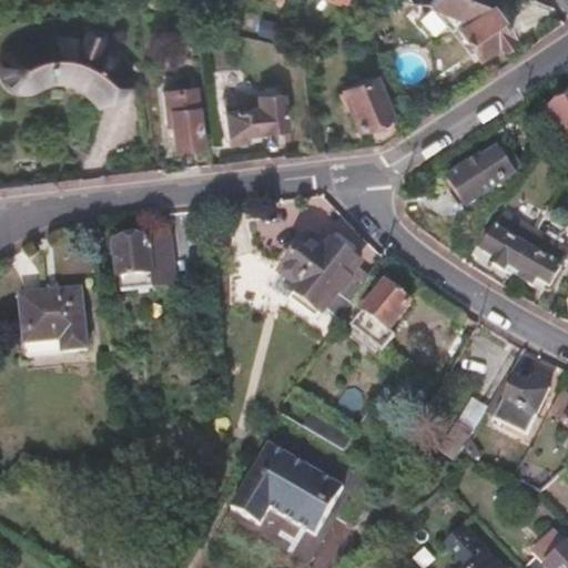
[(496,16),(487,1),(484,0),(425,0),(448,27),(453,21),(473,53),(493,40),(498,43),(507,37),(507,31),(508,30),(498,14),(496,16)]
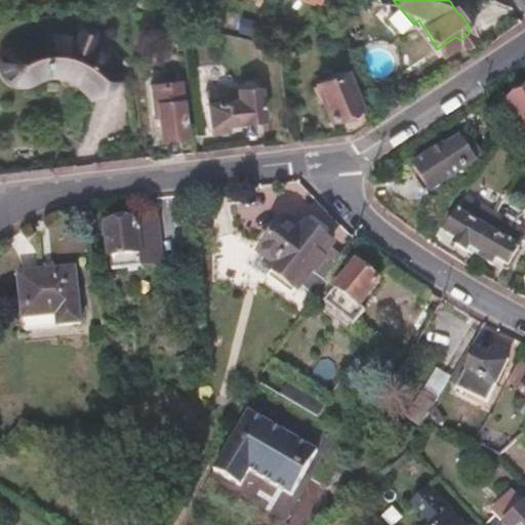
[(347,16),(340,2),(331,7),(337,21),(347,16)]
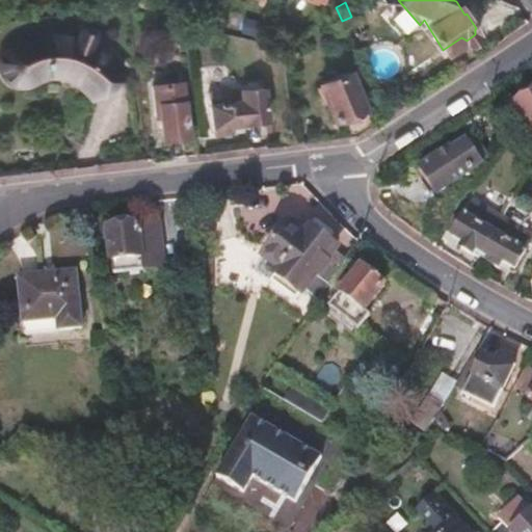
[(356,27),(351,17),(342,21),(347,32),(356,27)]
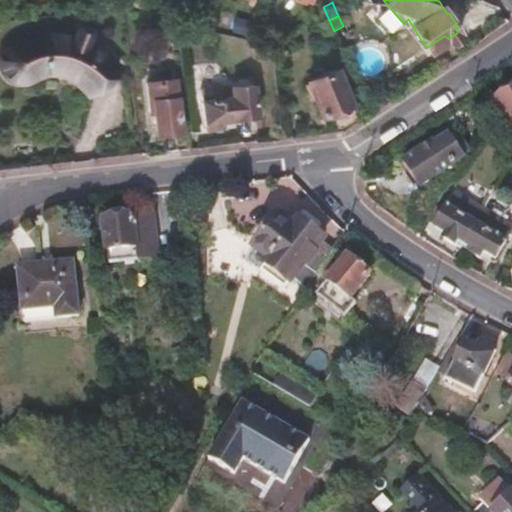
[(88,86),(115,64),(96,45),(84,38),(87,27),(86,22),(82,20),(77,22),(71,32),(49,29),(32,31),(15,36),(8,40),(4,47),(2,56),(5,64),(10,70),(18,73),(25,73),(35,69),(46,67),(57,67),(72,72),(88,86)]
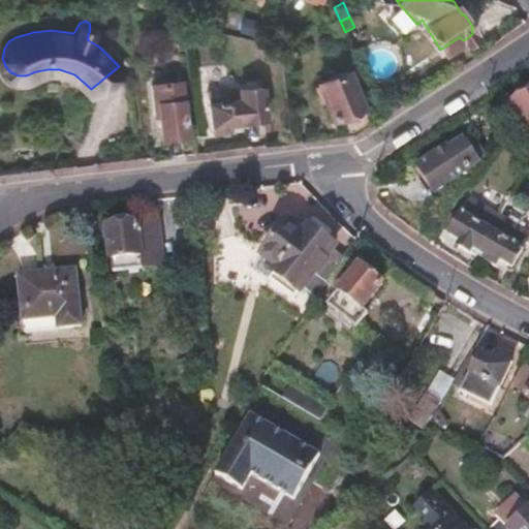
[(359,102),(345,68),(316,79),(318,83),(315,84),(321,98),(324,97),(331,114),(359,102)]
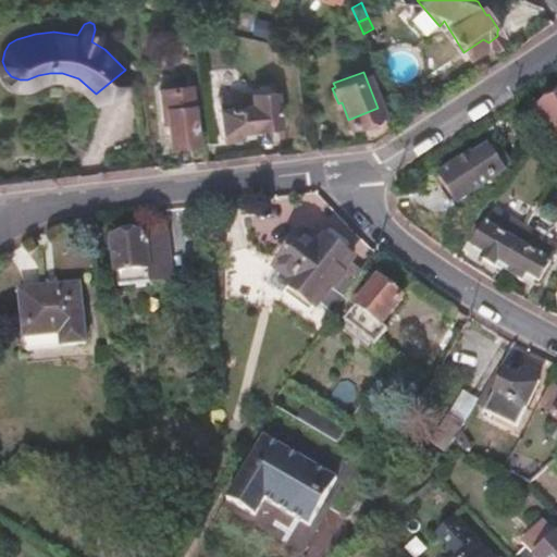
[(274,83),(244,86),(248,123),(276,121),(274,83)]
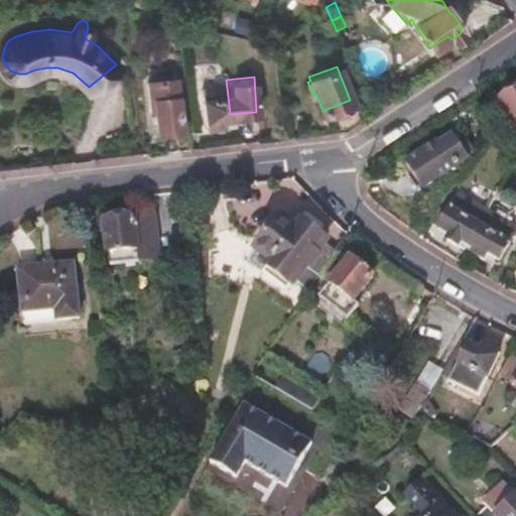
[(230,114),(226,80),(199,84),(203,123),(221,122),(222,115),(230,114)]
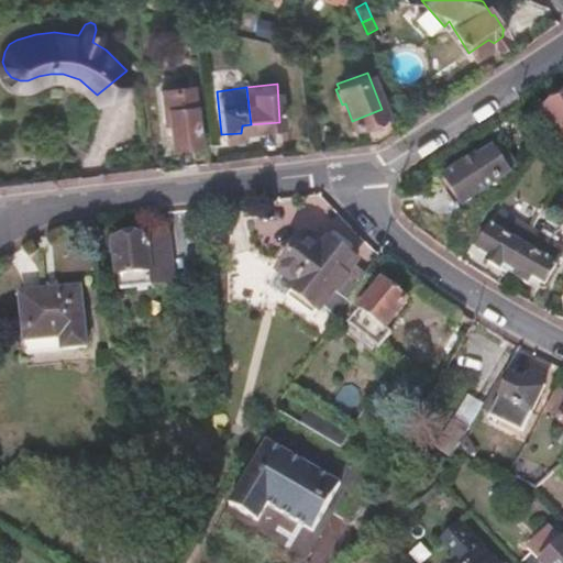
[(544,107),(562,133),(562,134),(562,94),(556,99),(552,94),(541,100),(545,106),(544,107)]
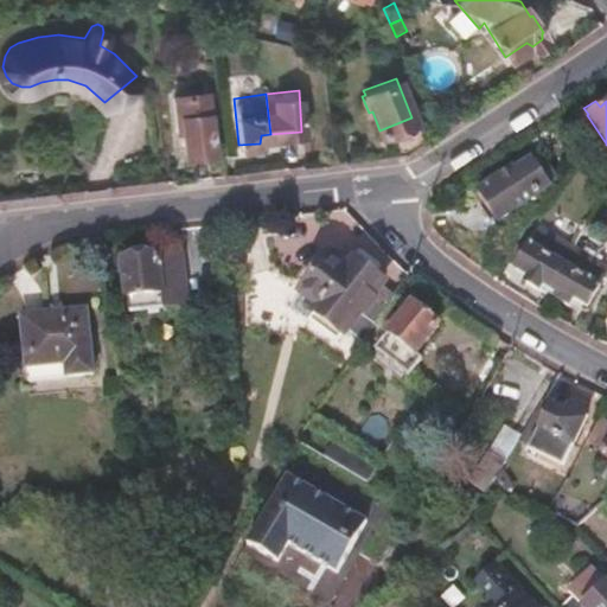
[(212,148),(208,108),(179,112),(179,116),(176,116),(177,127),(181,127),(184,151),(212,148)]
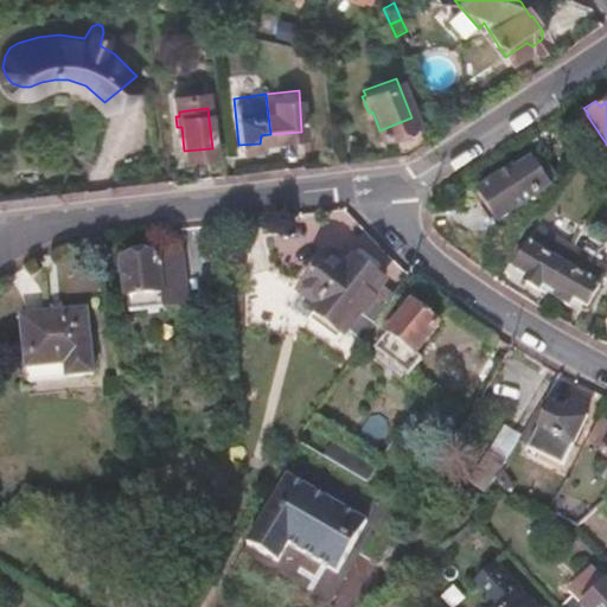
[(606,145),(606,144),(592,153),(606,176),(606,145)]
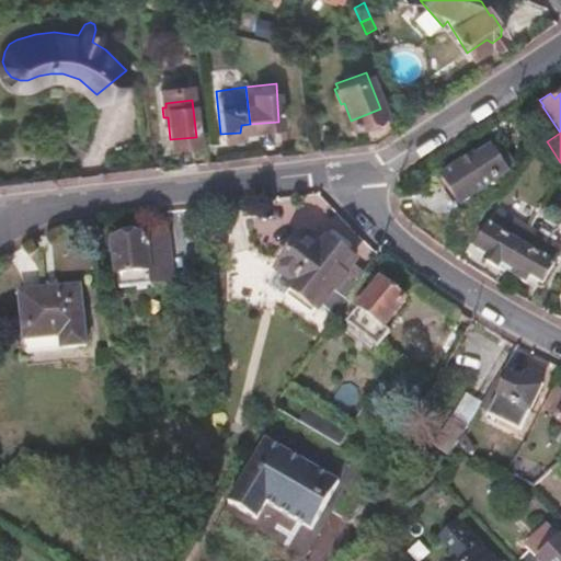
[(513,162),(508,158),(503,161),(496,152),(490,142),(476,152),(473,149),(441,172),(460,201),(508,169),(507,168),(513,162)]
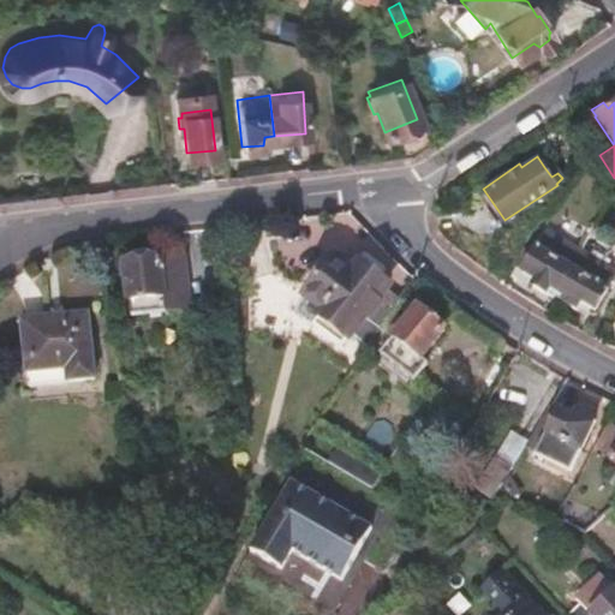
[(551,177),(557,173),(551,163),(544,167),(551,177)]
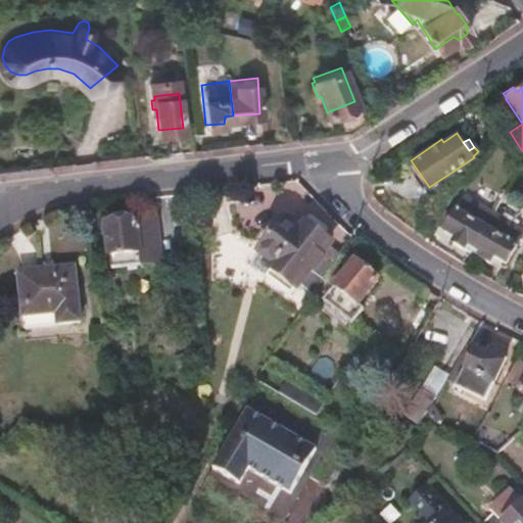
[(452,238),(470,250),(471,249),(484,225),(488,219),(492,211),(463,195),(443,228),(454,233),(452,238)]
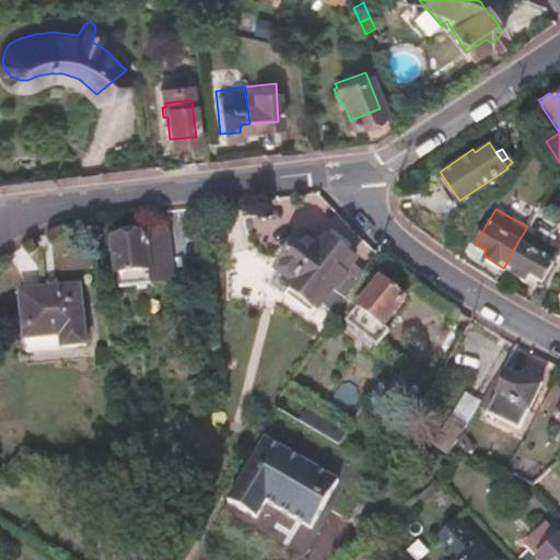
[(166,230),(112,235),(117,283),(172,278),(166,230)]
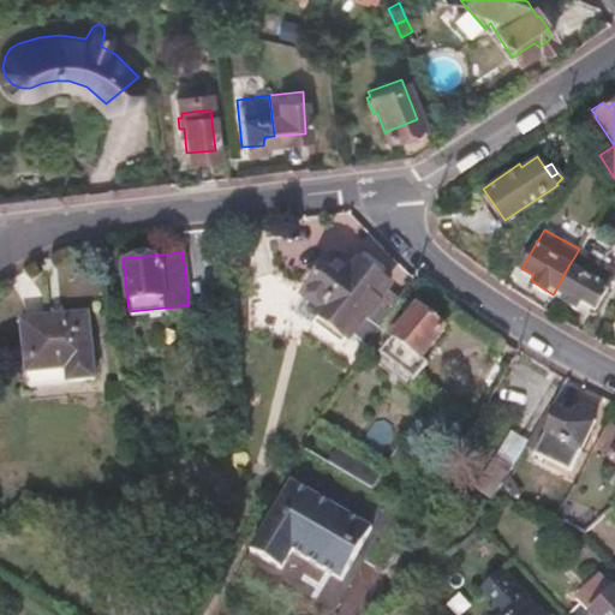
[(365,314),(380,323),(399,294),(357,262),(351,269),(333,256),(306,292),(323,305),(311,322),(340,344),(352,329),(365,314)]
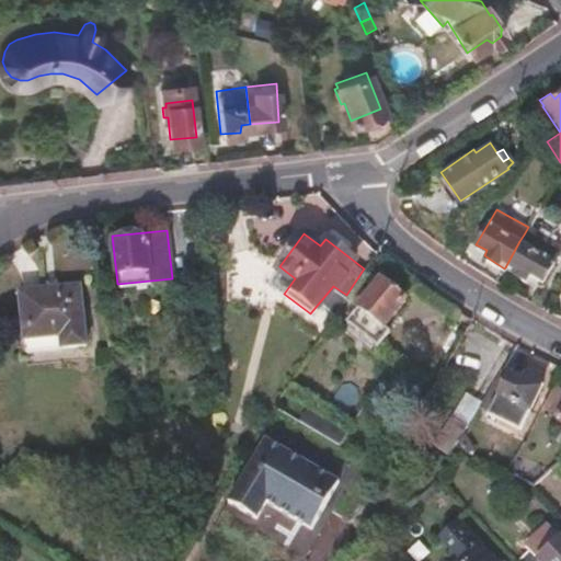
[(519,241),(505,267),(514,274),(523,274),(538,283),(556,253),(536,241),(531,248),(519,241)]
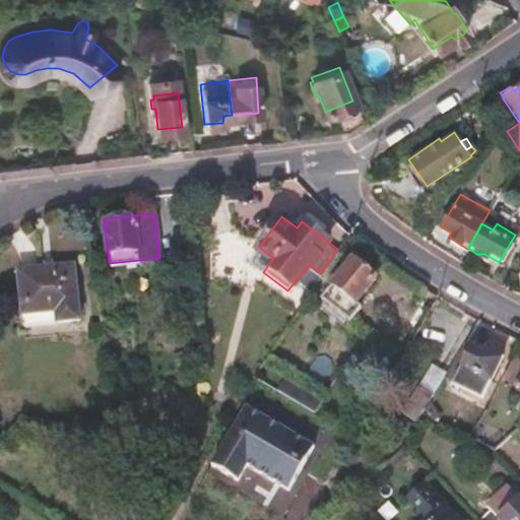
[(343,314),(373,276),(350,258),(337,274),(334,271),(328,279),(332,282),(321,297),(343,314)]
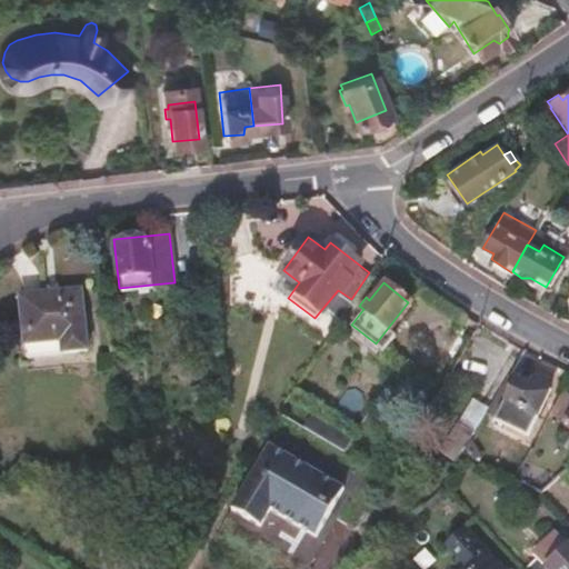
[(86,346),(80,286),(20,292),(26,342),(60,339),(61,349),(86,346)]
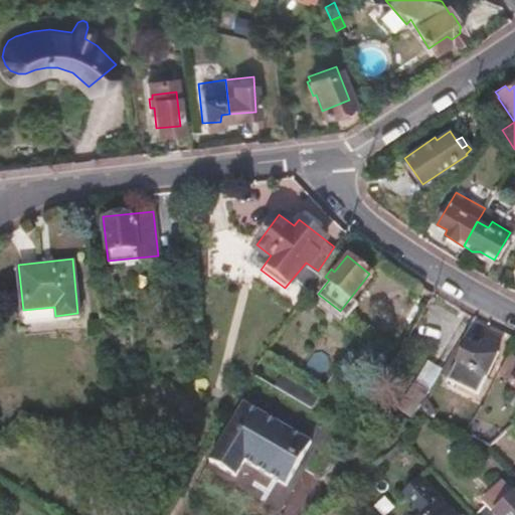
[(295,276),(308,286),(318,271),(306,263),(295,276)]
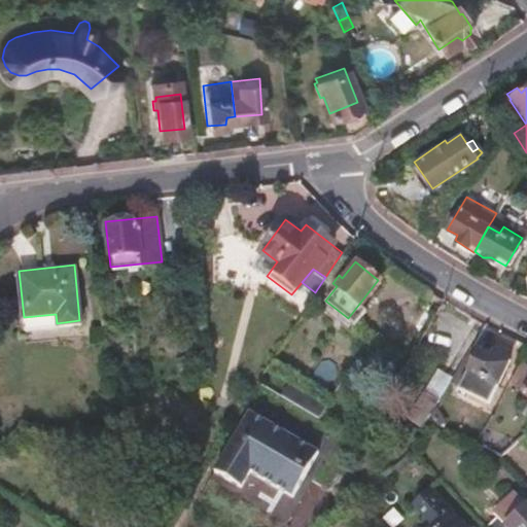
[(485,399),(510,357),(493,348),(490,352),(478,346),(465,366),(468,367),(459,385),(485,399)]
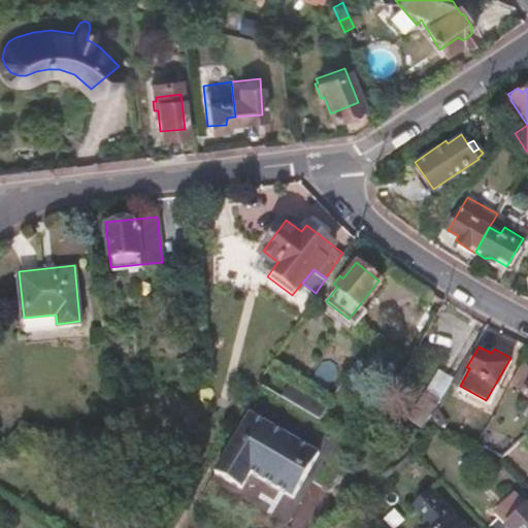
[(527,388),(527,363),(520,357),(507,381),(524,393),(527,388)]
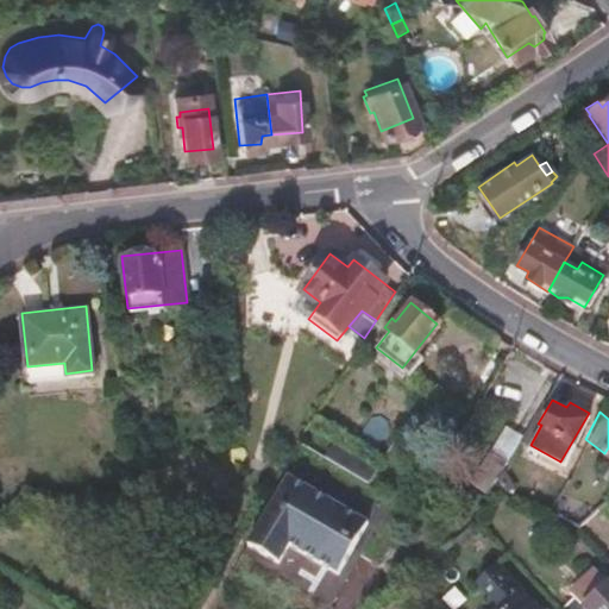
[(504,425),(490,447),(507,459),(522,434),(504,425)]
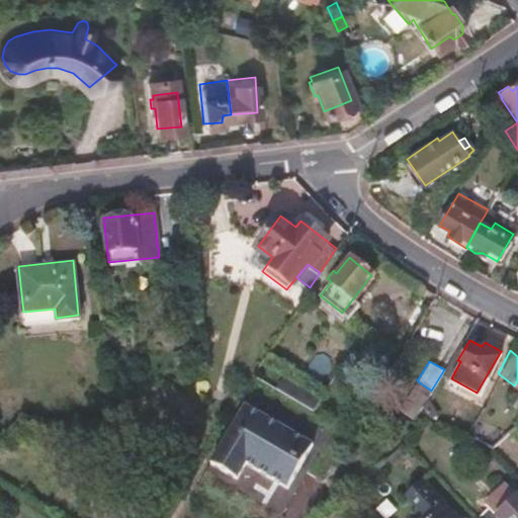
[(399,408),(414,418),(423,403),(431,391),(417,380),(399,408)]
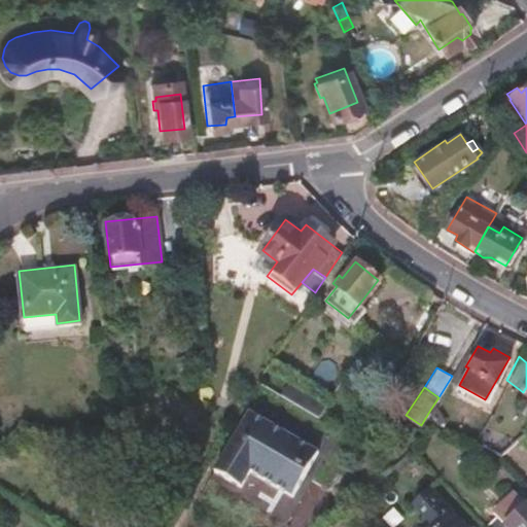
[(250,472),(274,487),(288,466),(304,478),(319,452),(249,410),(214,470),(241,487),(250,472)]
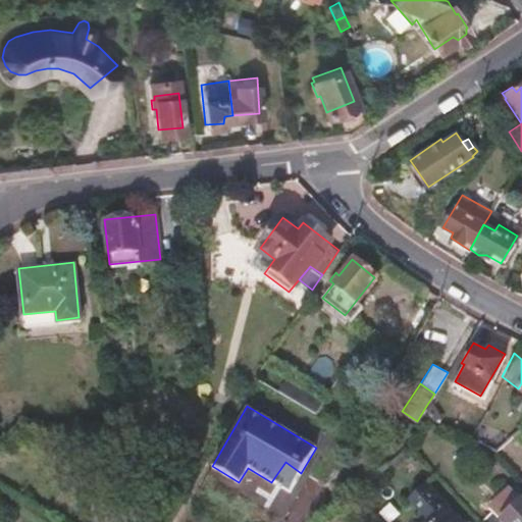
[(285,462),(271,482),(289,492),(301,473),(285,462)]
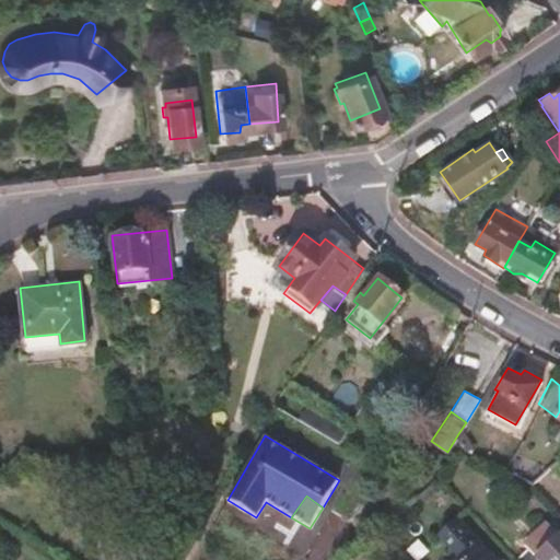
[(462,559),(452,559),(451,559),(496,559),(488,552),(480,544),(481,541),(455,514),(439,529),(465,557),(462,559)]
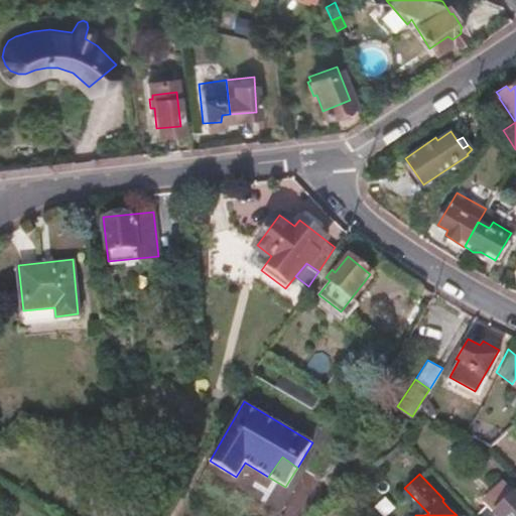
[(515,515),(515,493),(504,482),(484,501),(499,515),(515,515)]
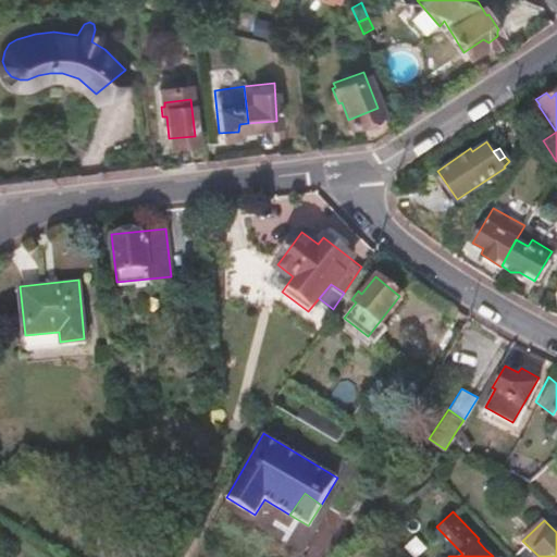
[(497,556),(487,547),(485,549),(493,556),(497,556)]
